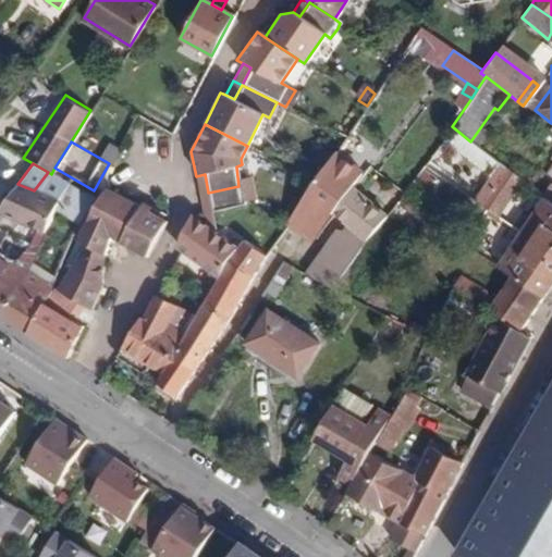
[(551,203),(551,163),(544,174),(550,178),(540,195),(543,198),(551,203)]
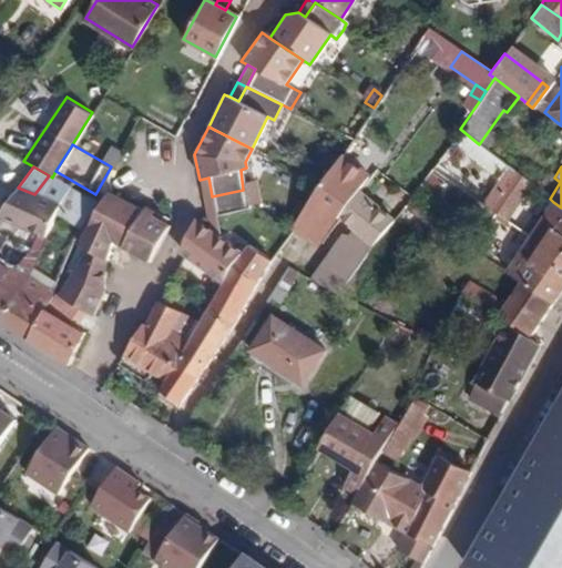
[(484,192),(511,210),(528,186),(501,168),(484,192)]
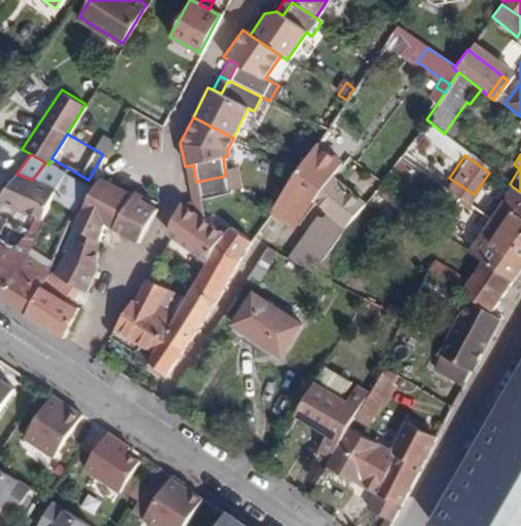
[(398,161),(376,190),(388,198),(410,170),(398,161)]
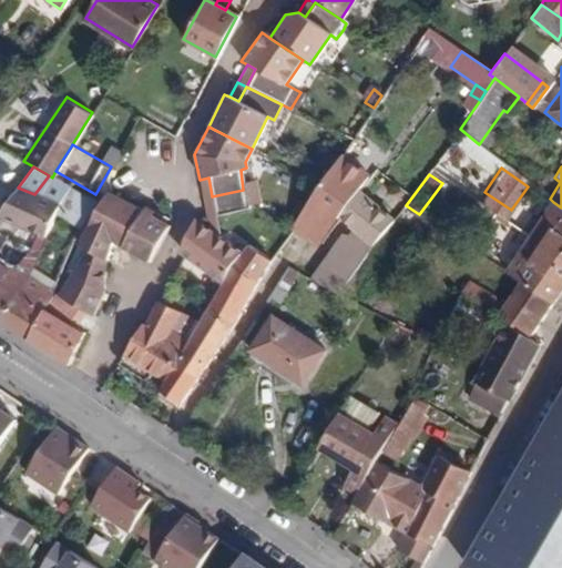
[(200,180),(203,199),(212,196),(208,178),(200,180)]
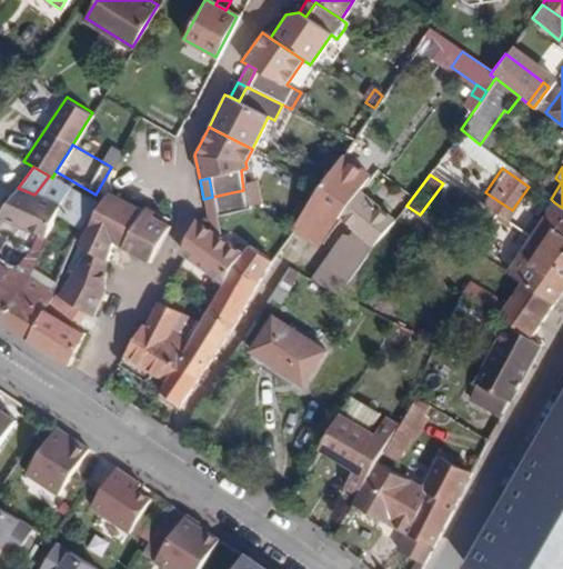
[(54,215),(59,206),(34,195),(18,188),(1,209),(0,211),(0,218),(43,238),(54,215)]
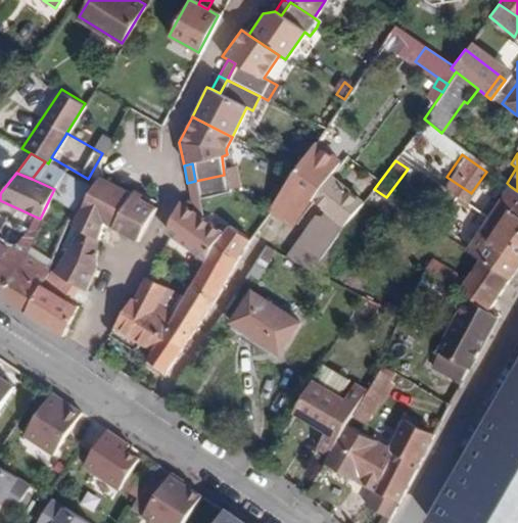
[(54,189),(50,197),(72,209),(86,186),(63,173),(54,189)]
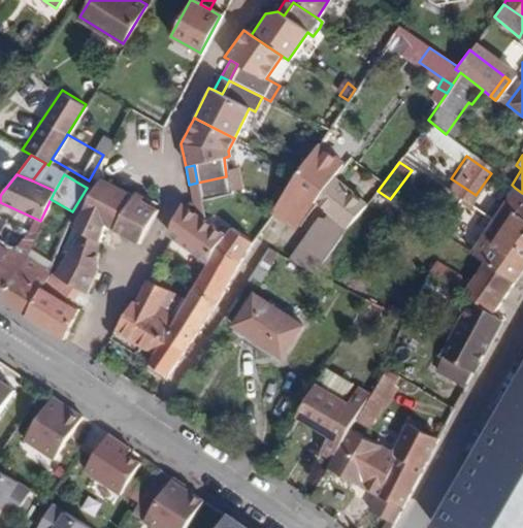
[(230,194),(226,176),(197,183),(201,200),(230,194)]
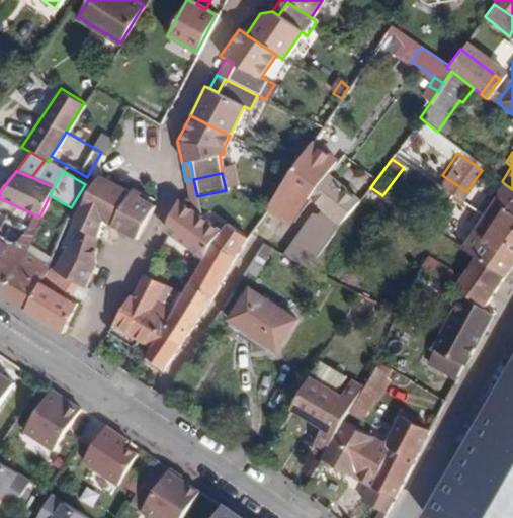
[(70,223),(75,226),(94,237),(100,220),(109,225),(129,191),(111,182),(99,175),(98,175),(93,181),(70,223)]
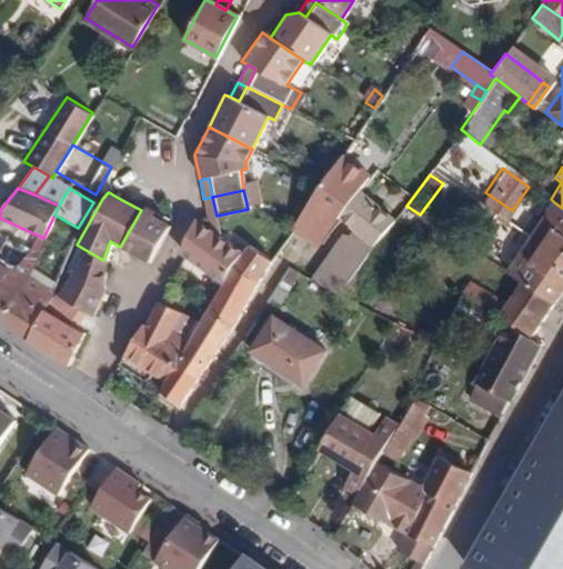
[(355,193),(338,217),(344,221),(362,198),(355,193)]
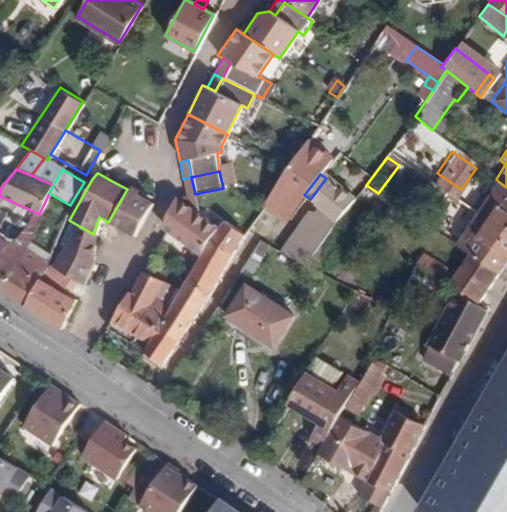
[(191,177),(183,179),(187,196),(190,209),(200,216),(195,194),(191,177)]
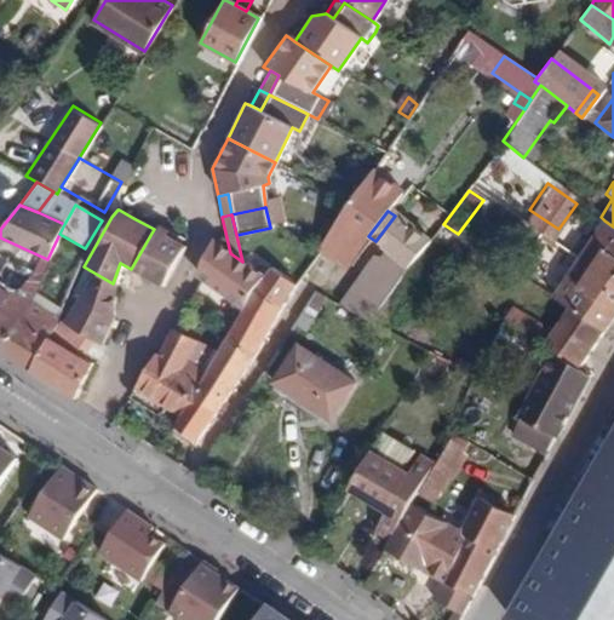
[(428,239),(395,216),(376,241),(388,250),(382,258),(372,257),(336,304),(366,320),(428,239)]
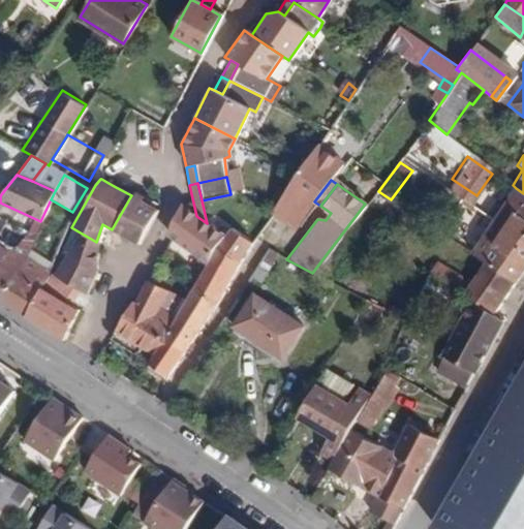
[(309,199),(289,185),(272,210),(291,223),(309,199)]
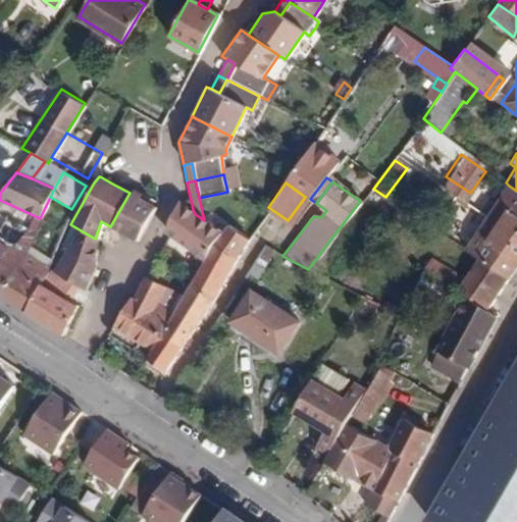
[(516,239),(516,191),(509,186),(487,218),(516,239)]
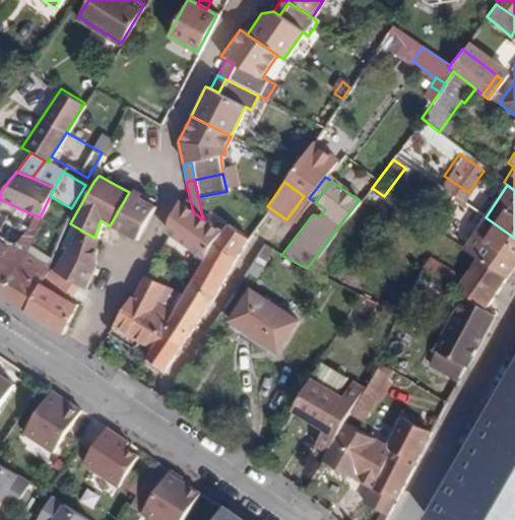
[(153,206),(129,192),(110,225),(135,239),(153,206)]
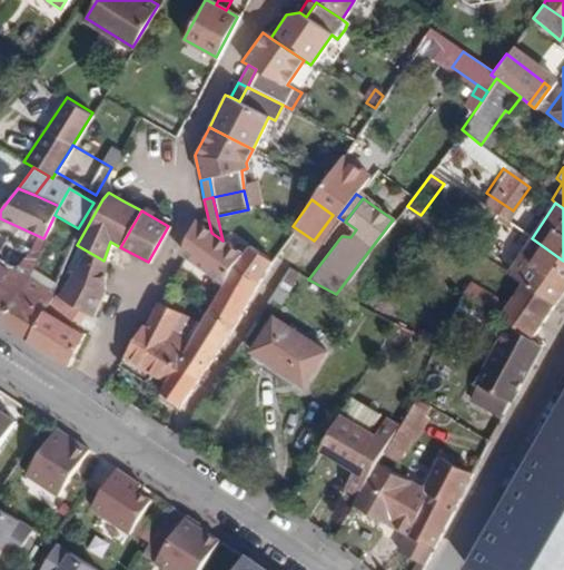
[(182,255),(223,284),(240,254),(223,241),(211,233),(199,224),(195,220),(180,252),(182,255)]
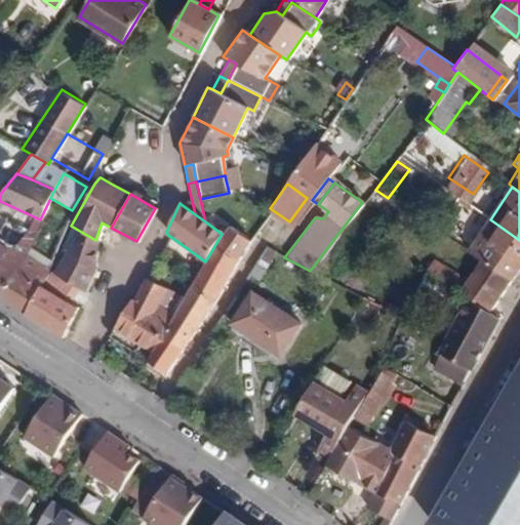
[(480,259),(509,279),(519,260),(519,240),(490,219),(469,251),(480,259)]
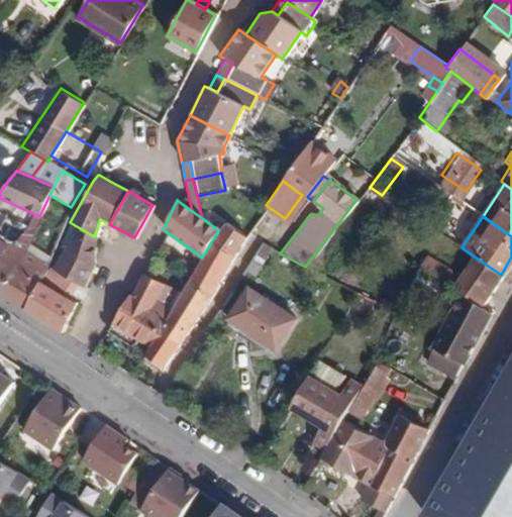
[(159,328),(148,346),(142,354),(162,368),(189,331),(212,295),(244,236),(223,222),(218,230),(202,257),(191,275),(170,310),(159,328)]
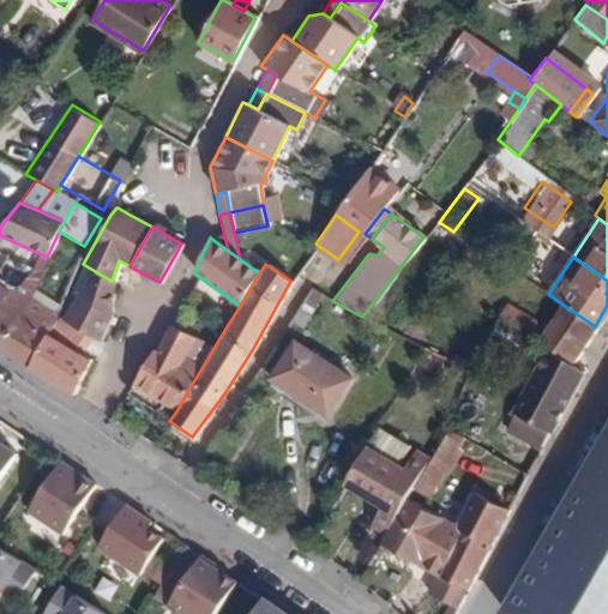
[(108,318),(112,281),(89,268),(62,320),(90,337),(97,342),(108,318)]
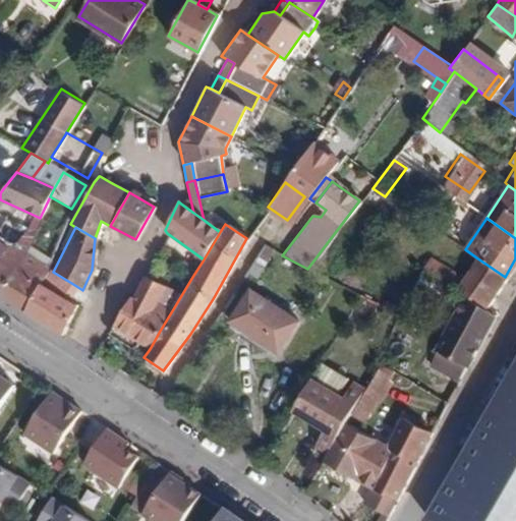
[(0,292),(23,252),(9,244),(0,256),(0,292)]
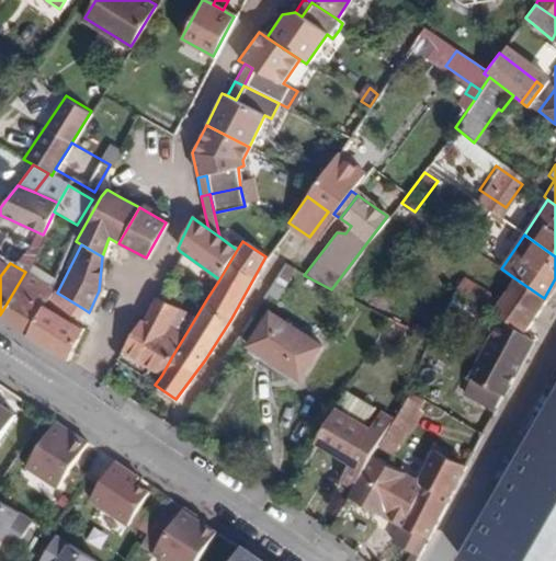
[(25,272),(48,287),(53,278),(29,264),(25,272)]
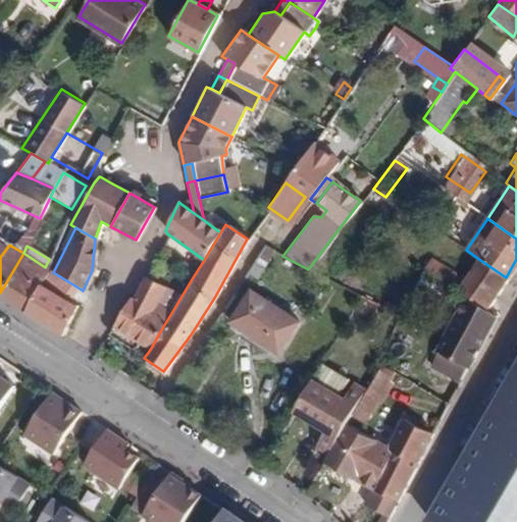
[(273,251),(262,246),(246,272),(255,278),(273,251)]
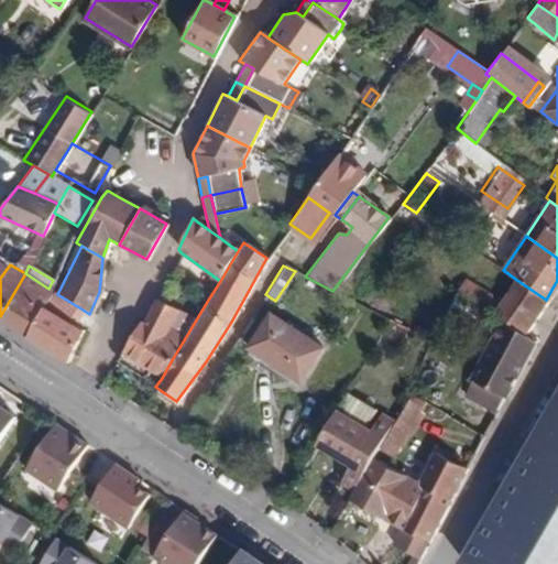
[(25,273),(0,316),(0,321),(25,337),(42,306),(48,289),(25,273)]
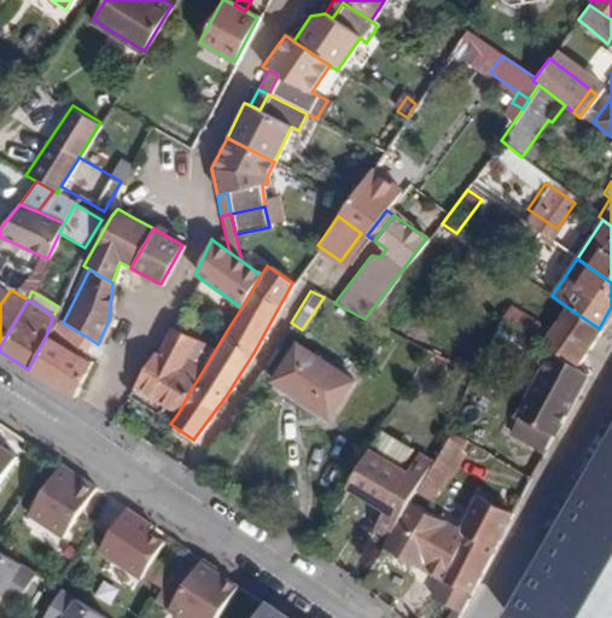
[(501,316),(513,325),(536,339),(540,342),(549,330),(508,305),(501,316)]
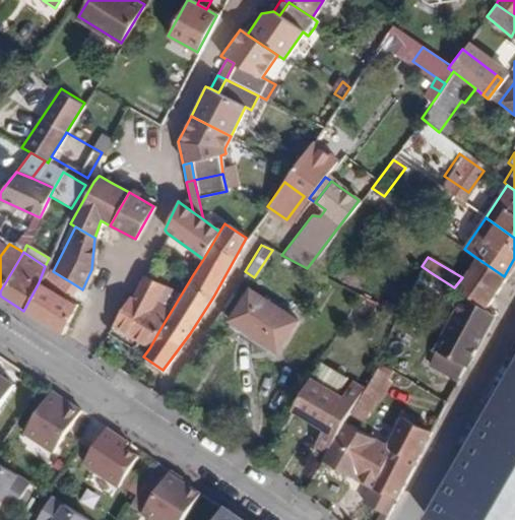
[(463,295),(481,309),(504,276),(475,257),(462,277),(454,287),(463,295)]
